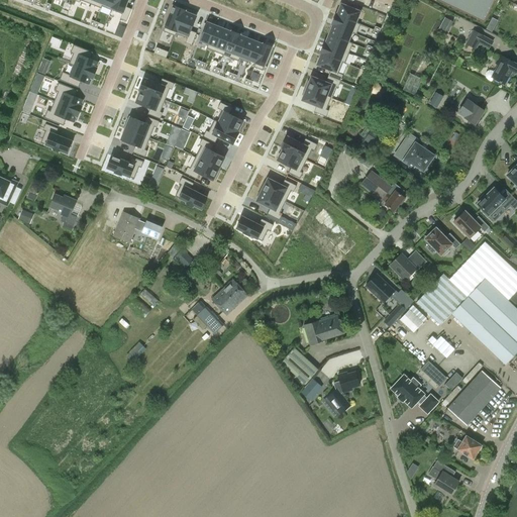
[(115,0),(112,7),(123,12),(120,18),(127,21),(131,9),(125,6),(127,0),(115,0)]
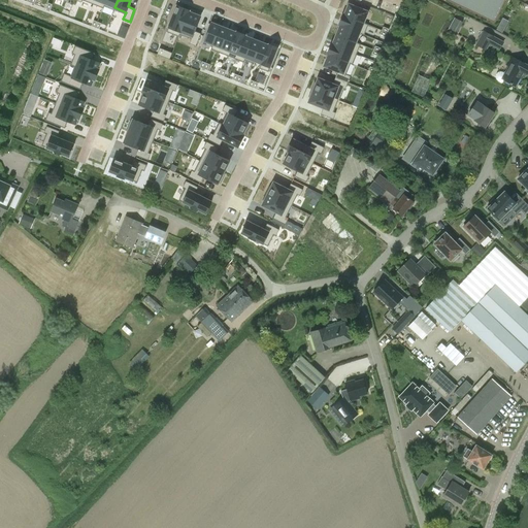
[(446,0),(495,23),(505,0),(446,0)]
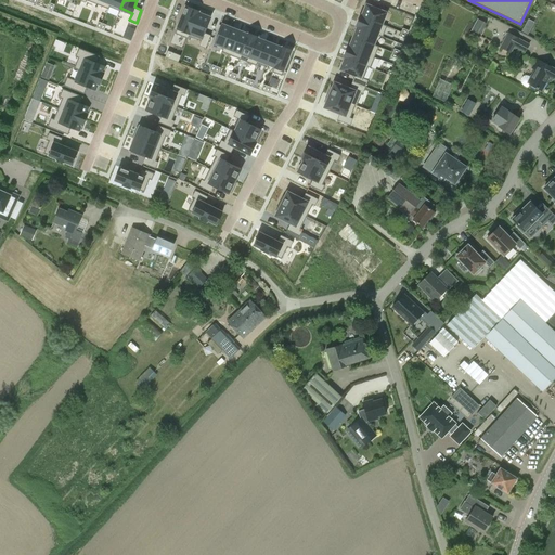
[(361,16),(382,25),(387,13),(366,4),(362,16),(361,15),(361,16)]
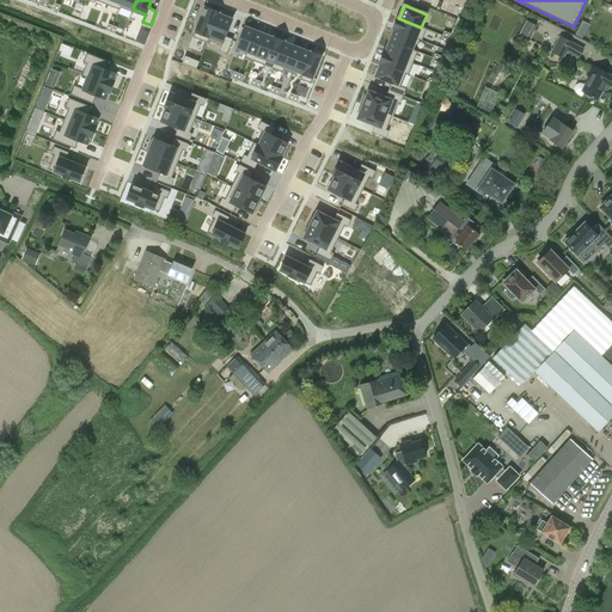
[(195,31),(209,37),(219,13),(220,12),(206,7),(195,31)]
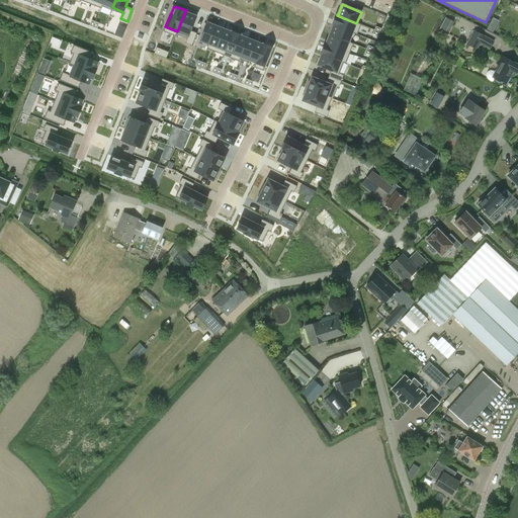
[(196,16),(185,11),(177,31),(188,35),(186,42),(192,45),(197,32),(191,30),(196,16)]
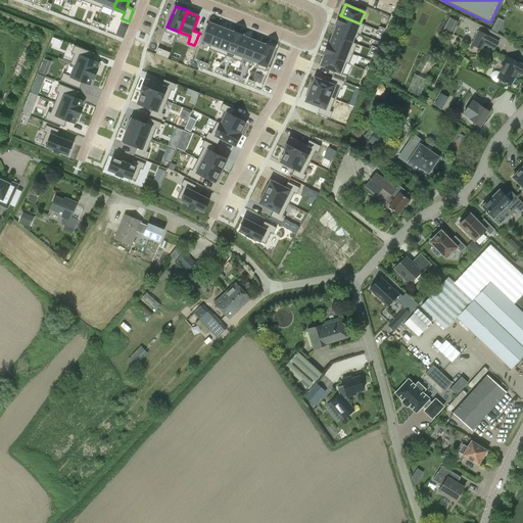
[(360,24),(340,15),(336,25),(357,33),(360,24)]
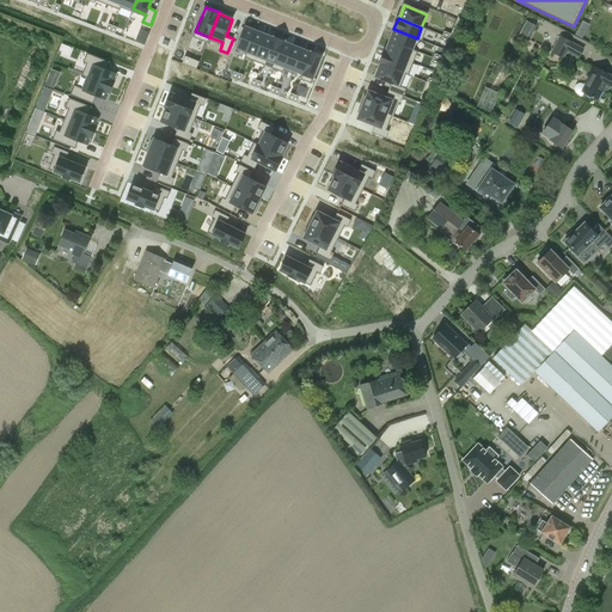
[(524,19),(518,35),(527,38),(533,24),(524,19)]
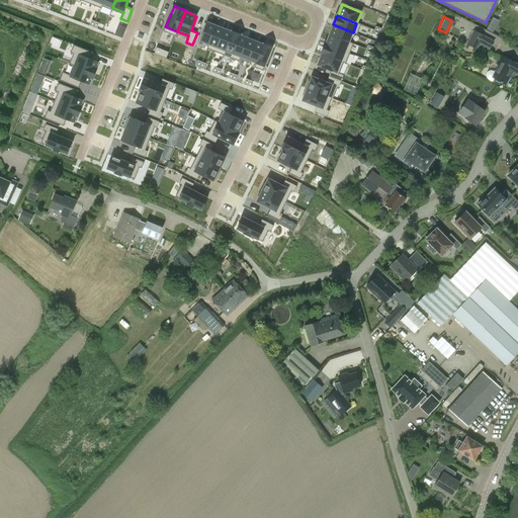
[(201,40),(209,44),(217,25),(208,22),(201,40)]
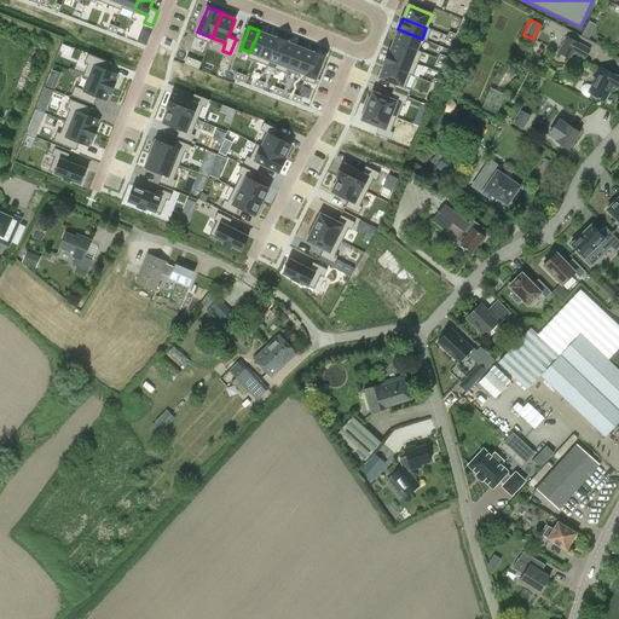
[(398,30),(394,41),(417,51),(422,39),(398,29),(398,30)]
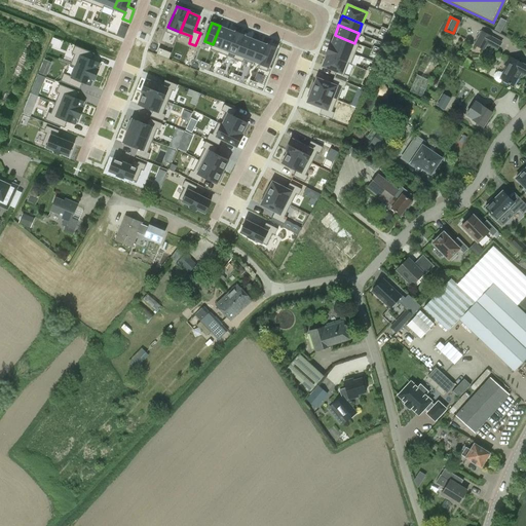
[(228,30),(220,26),(213,44),(221,47),(228,30)]
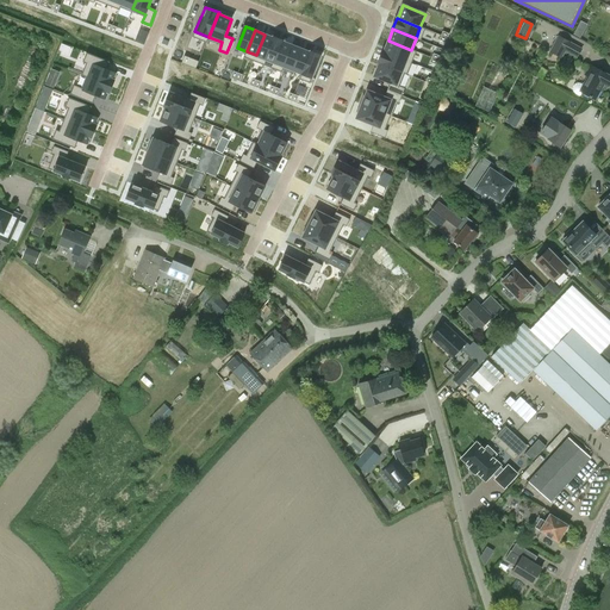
[(256,55),(265,58),(273,38),(273,37),(265,35),(256,55)]
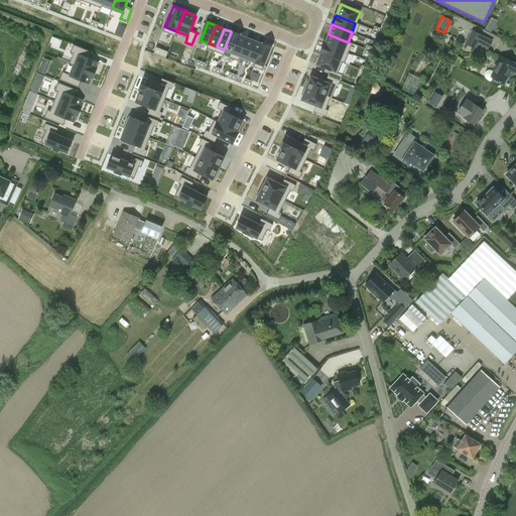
[(231,32),(224,49),(232,53),(239,35),(240,35),(240,34),(231,31),(231,32)]
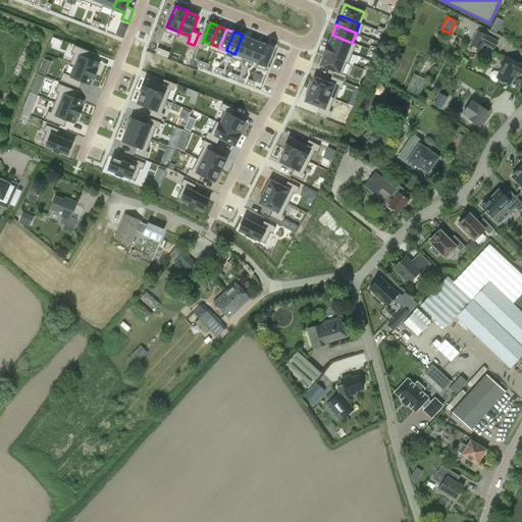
[(498,43),(477,32),(470,46),(479,51),(483,45),(493,51),(498,43)]
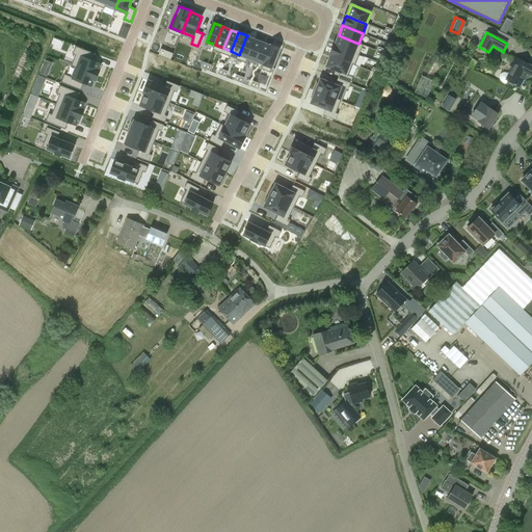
[(354,53),(358,44),(339,35),(335,45),(334,45),(354,53)]
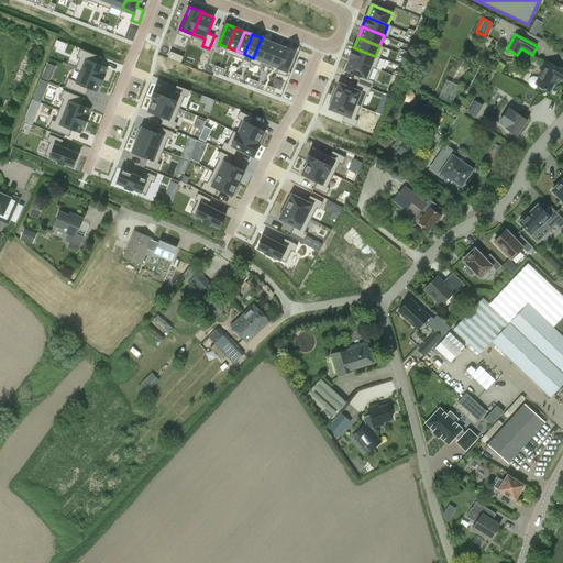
[(261,39),(253,58),(262,62),(269,42),(262,39),(261,39)]
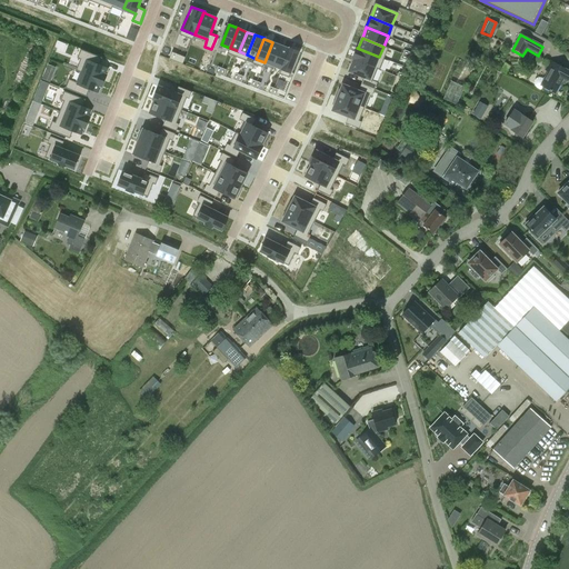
[(272,42),(265,62),(273,66),(281,46),(272,42)]
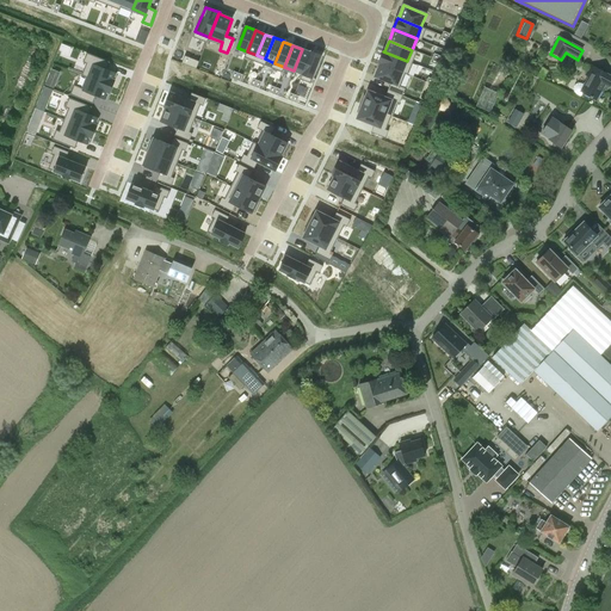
[(312,53),(310,53),(302,49),(294,71),(302,74),(312,53)]
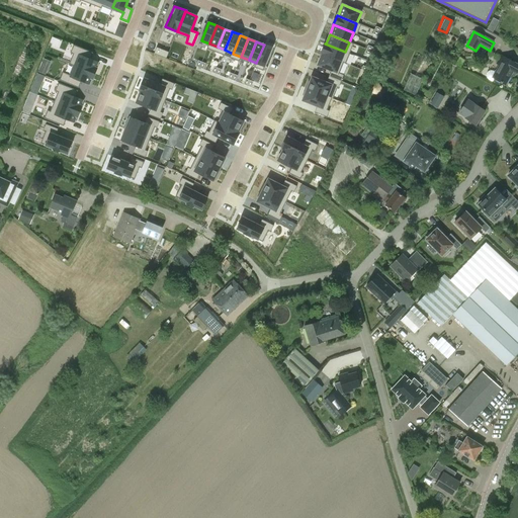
[(264,45),(256,63),(265,66),(272,47),(263,44),(263,45),(264,45)]
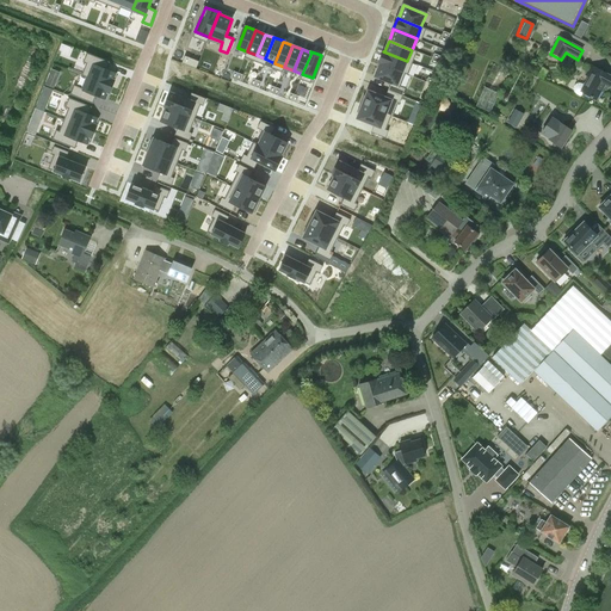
[(407,61),(383,51),(380,63),(402,73),(407,61)]
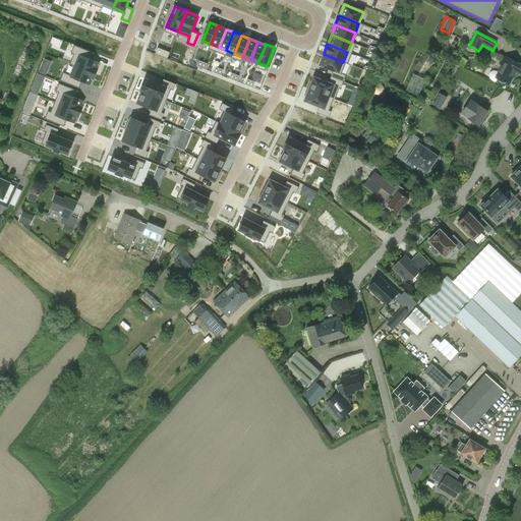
[(78,56),(74,65),(96,73),(98,68),(97,68),(99,62),(91,59),(94,52),(74,45),(71,53),(78,56)]
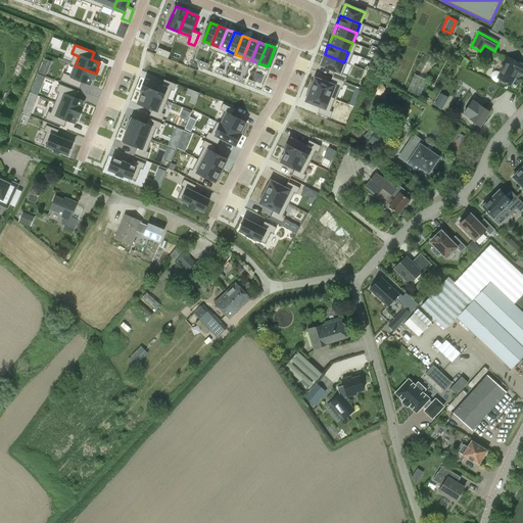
[(171,52),(158,47),(155,53),(168,58),(171,52)]
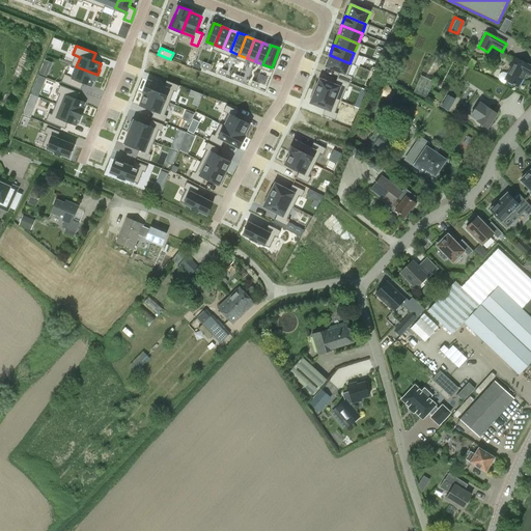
[(339,72),(337,79),(350,83),(353,77),(345,75),(350,63),(330,55),(326,66),(339,72)]
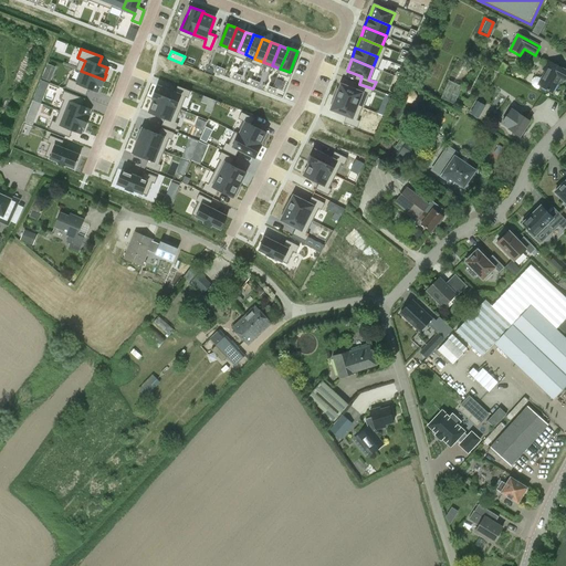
[(546,71),(542,79),(540,77),(536,77),(534,77),(532,80),(531,83),(532,85),(534,87),(537,90),(540,86),(552,93),(561,79),(565,81),(565,71),(547,61),(543,70),(546,71)]
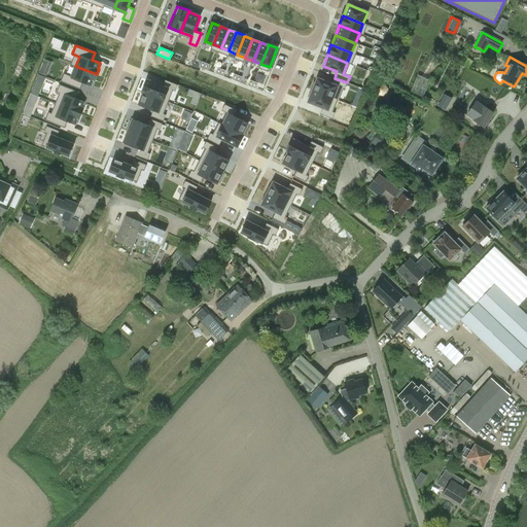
[(95,80),(97,74),(75,66),(71,76),(64,73),(61,81),(80,89),(83,82),(92,85),(94,79),(95,80)]
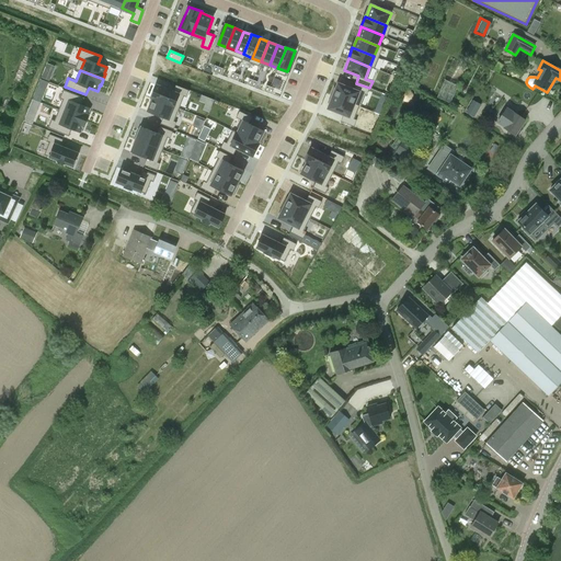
[(451,99),(456,83),(443,80),(438,95),(451,99)]
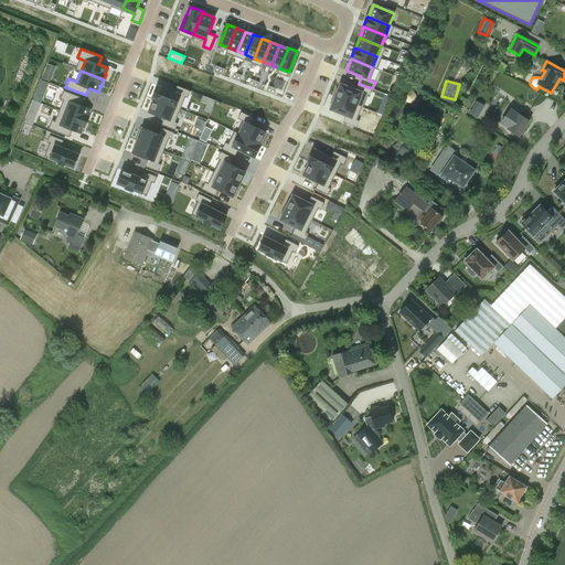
[(337,88),(333,96),(356,105),(362,93),(370,96),(372,88),(359,84),(356,91),(341,84),(338,89),(337,88)]
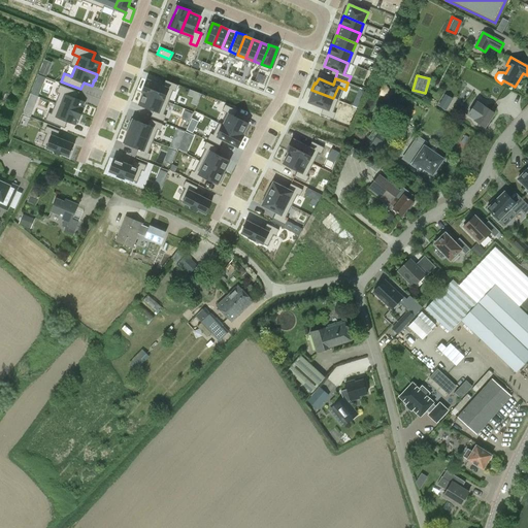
[(169,89),(175,91),(178,85),(166,79),(163,86),(147,79),(142,92),(143,93),(143,92),(164,100),(169,89)]
